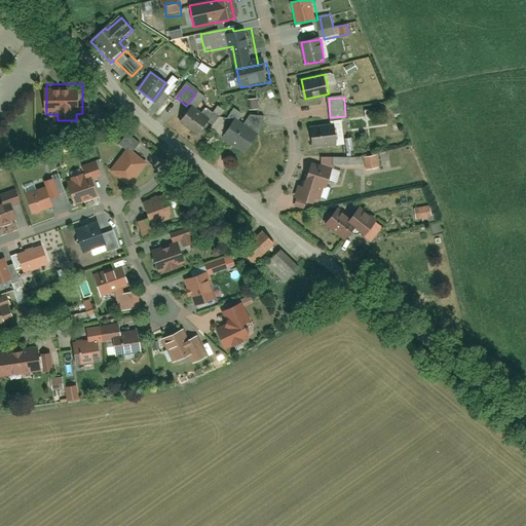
[(195,104),(180,122),(198,138),(214,119),(195,104)]
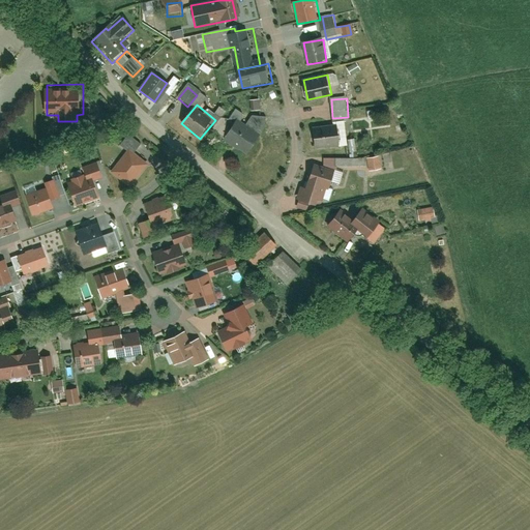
[(238,121),(226,140),(248,155),(261,137),(238,121)]
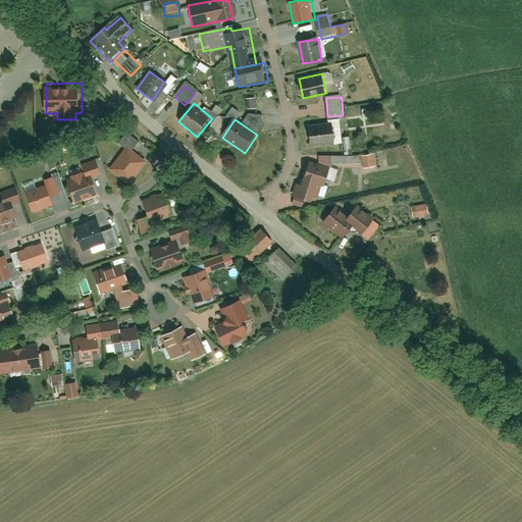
[(308,127),(309,147),(335,145),(334,125),(308,127)]
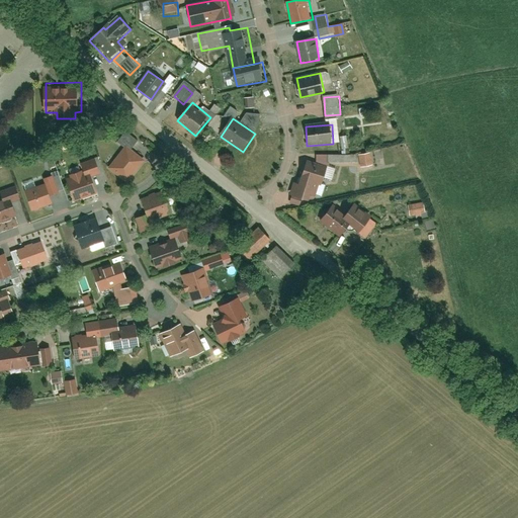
[(127,147),(132,150),(139,142),(126,132),(119,140),(127,147)]
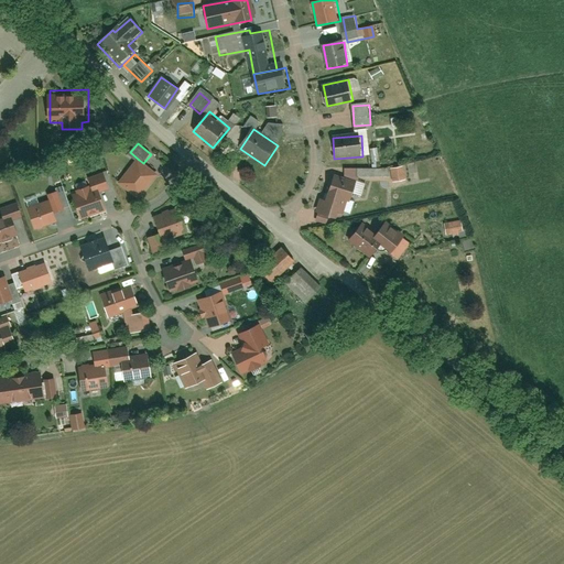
[(119,182),(139,199),(159,177),(143,163),(139,160),(119,182)]
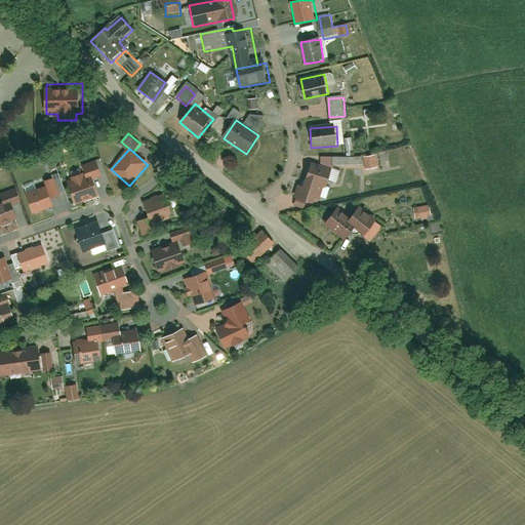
[(365,158),(366,169),(375,168),(374,157),(365,158)]
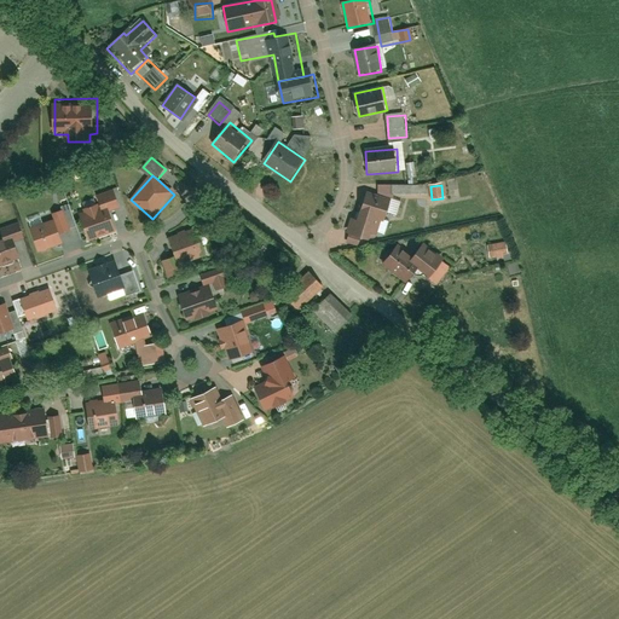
[(99,194),(103,209),(121,204),(117,189),(99,194)]
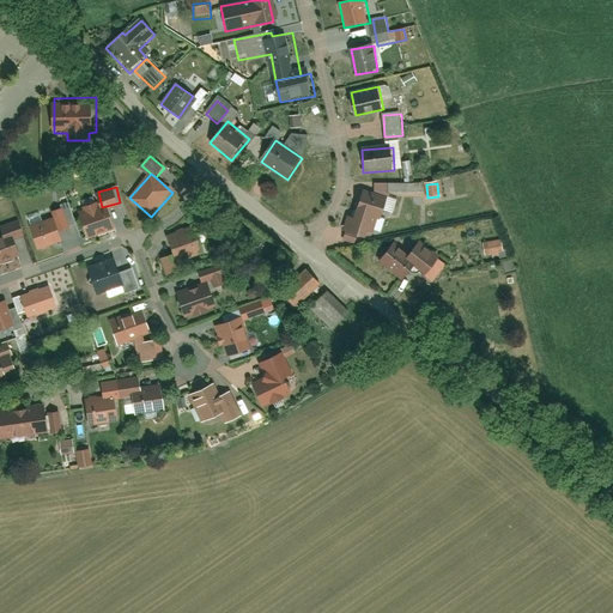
[(346,228),(368,236),(375,216),(383,219),(390,198),(365,188),(358,210),(360,211),(358,216),(352,213),(346,228)]
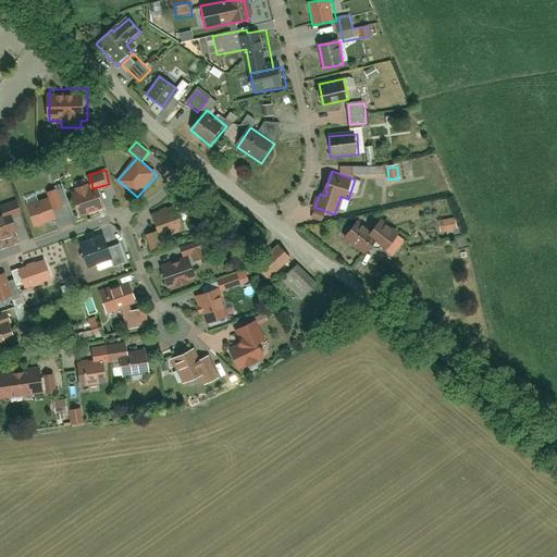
[(74,188),(76,196),(74,197),(79,218),(106,211),(100,190),(93,192),(90,184),(74,188)]
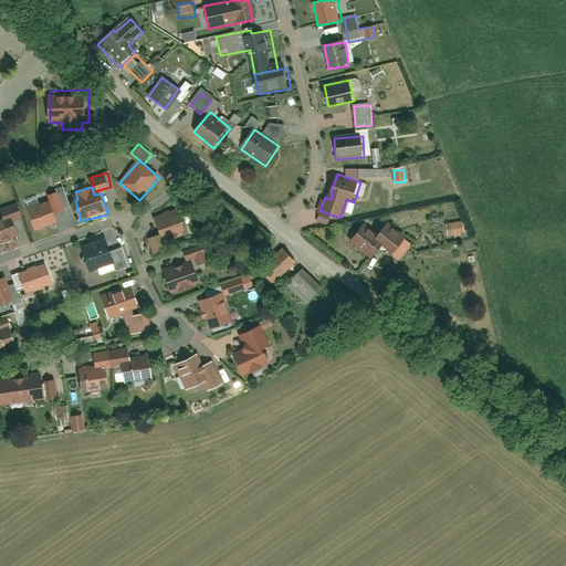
[(61,190),(51,194),(58,210),(66,207),(61,190)]
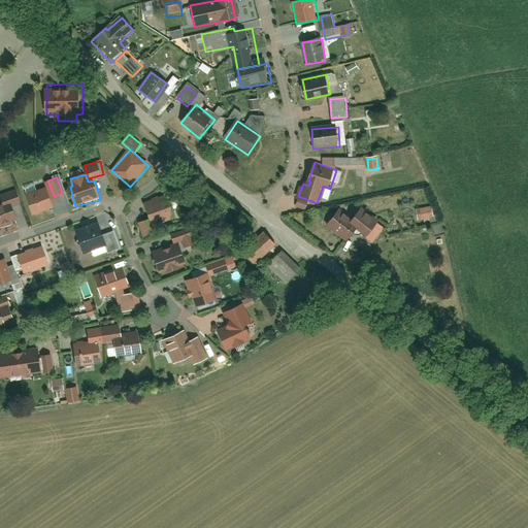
[(50,188),(27,197),(35,216),(57,206),(50,188)]
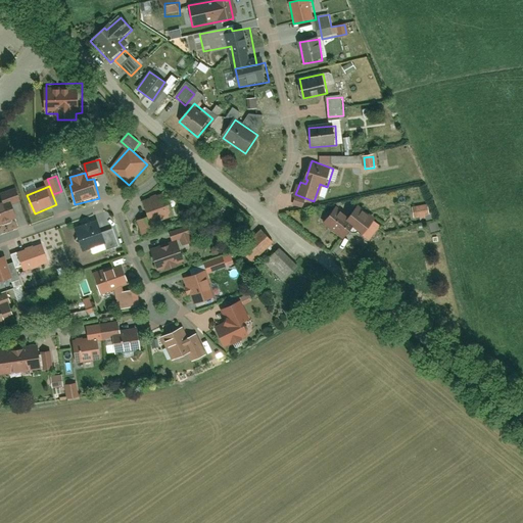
[(17,188),(0,193),(3,200),(19,195),(17,188)]
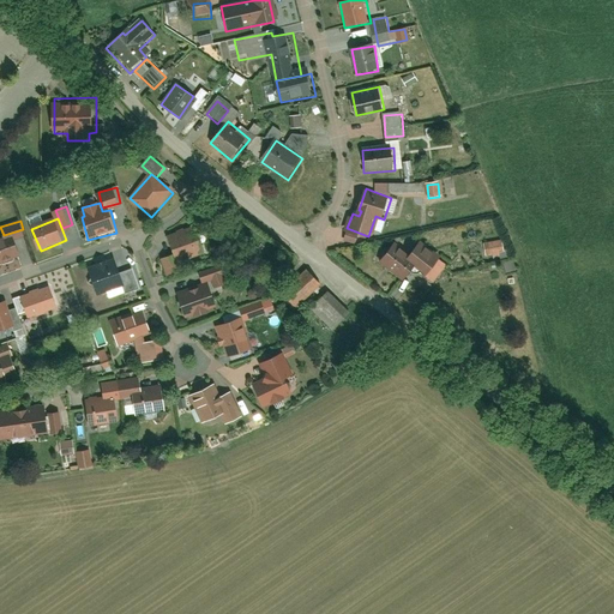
[(168,236),(176,263),(204,253),(196,228),(168,236)]
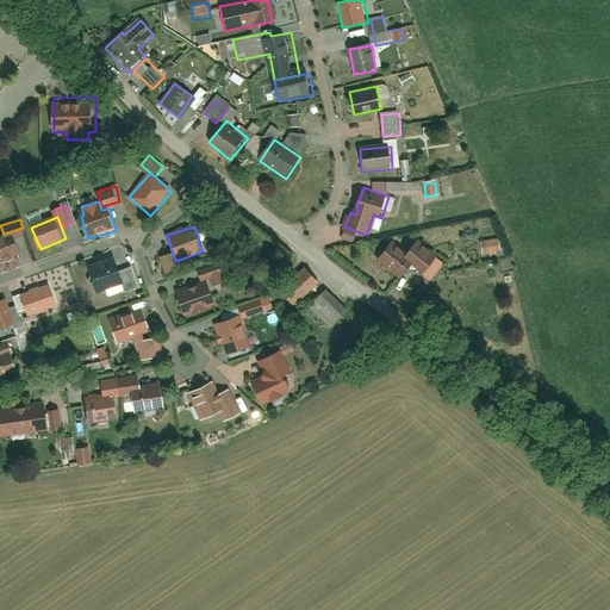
[(0,237),(0,259),(20,253),(14,234),(0,237)]
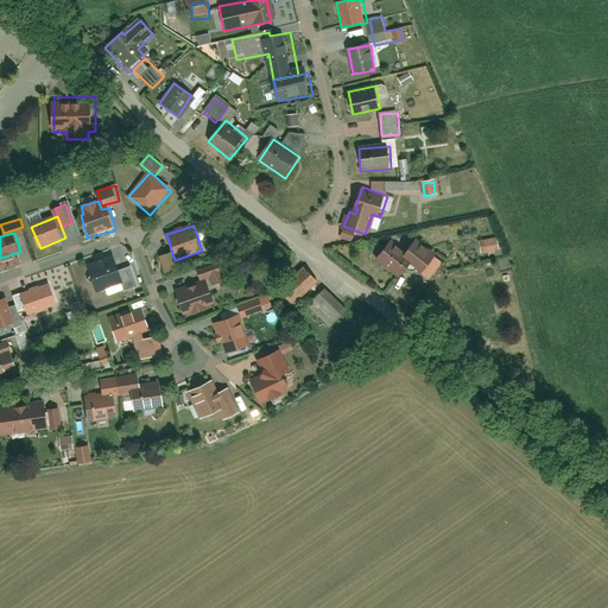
[(481,239),(481,254),(500,254),(500,239),(481,239)]
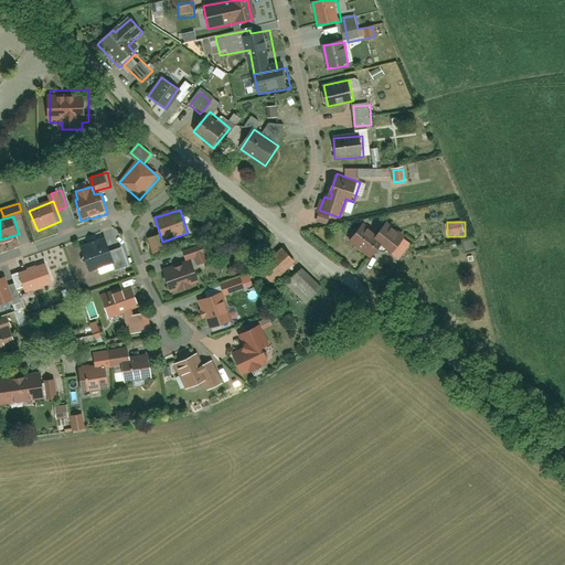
[(371,259),(382,245),(401,260),(414,243),(391,225),(379,240),(362,226),(349,243),(371,259)]
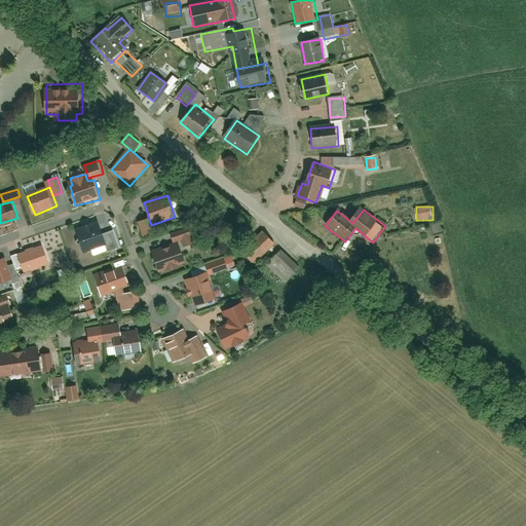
[(137,223),(142,240),(153,236),(147,219),(137,223)]
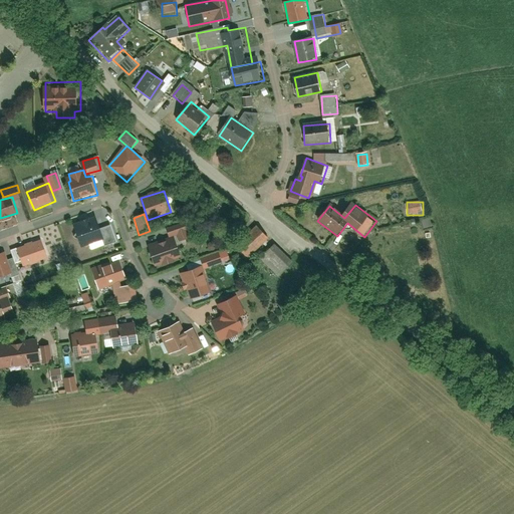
[(81,246),(104,240),(105,246),(121,242),(116,224),(105,227),(102,216),(74,224),(81,246)]
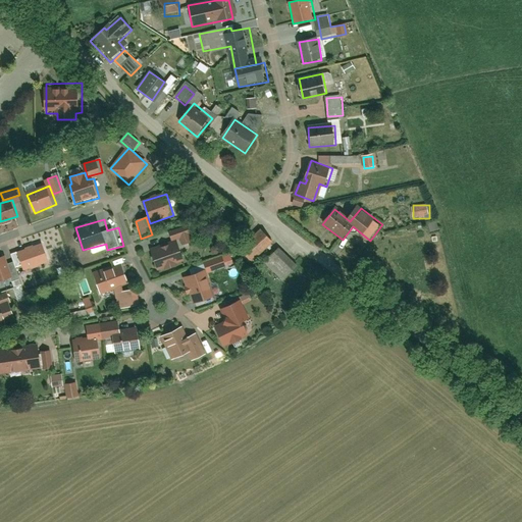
[(168,230),(171,243),(188,239),(185,226),(168,230)]
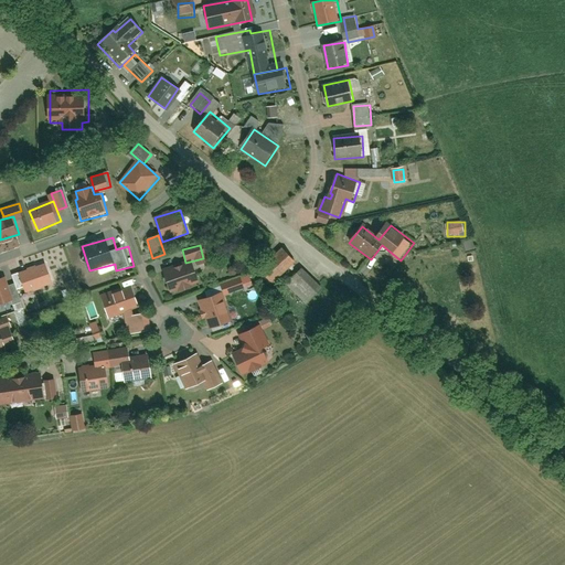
[(258,272),(275,286),(298,258),(283,245),(258,272)]
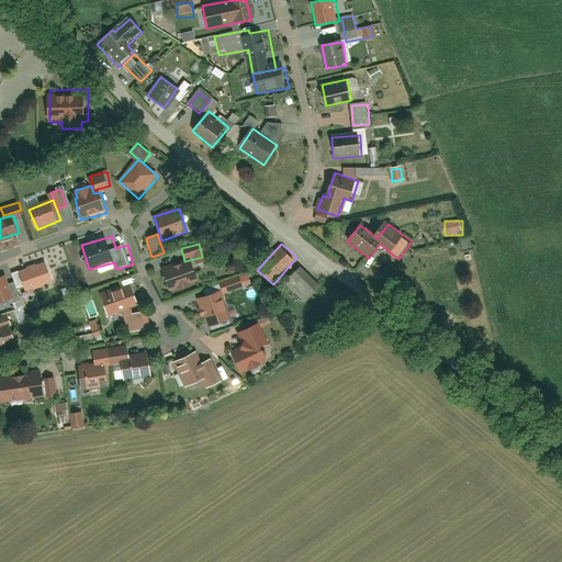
[(18,270),(26,293),(54,284),(46,260),(18,270)]
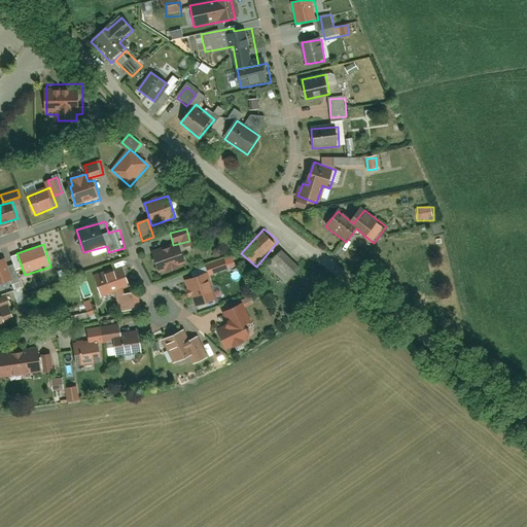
[(153,256),(159,273),(186,265),(181,247),(153,256)]
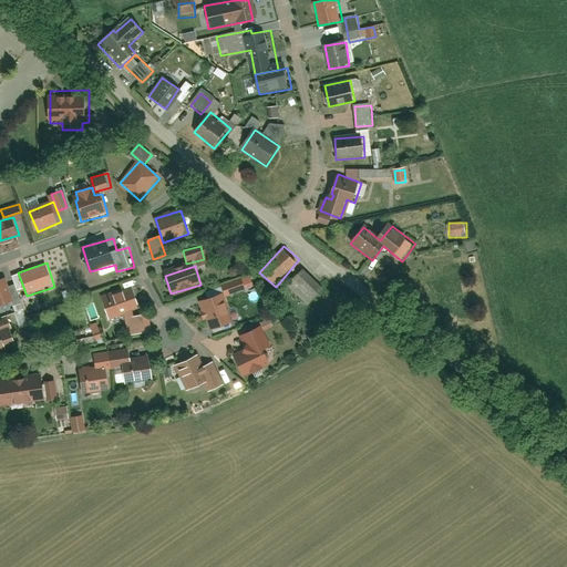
[(306,269),(286,288),(305,308),(323,289),(306,269)]
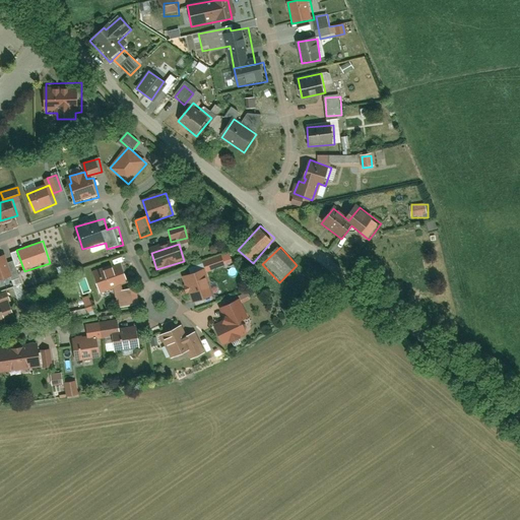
[(9,255),(14,268),(21,265),(16,252),(9,255)]
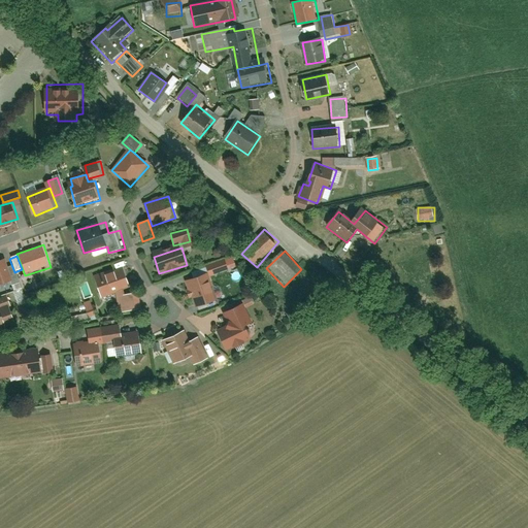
[(212,263),(218,276),(237,269),(233,256),(212,263)]
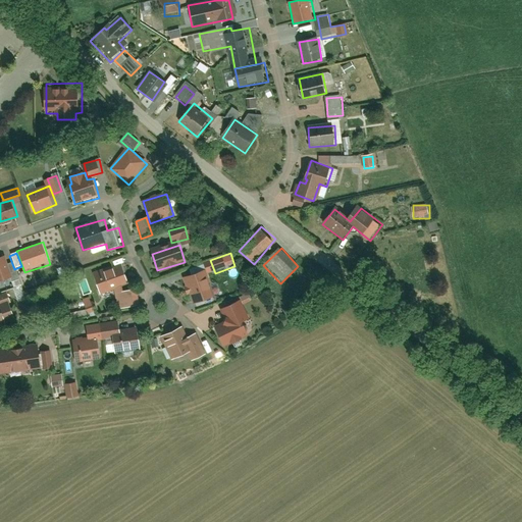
[(0,259),(0,281),(15,276),(8,256),(0,259)]
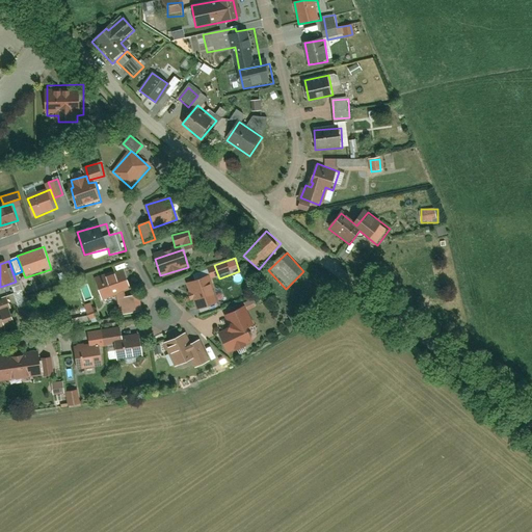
[(94,276),(101,299),(133,289),(126,267),(94,276)]
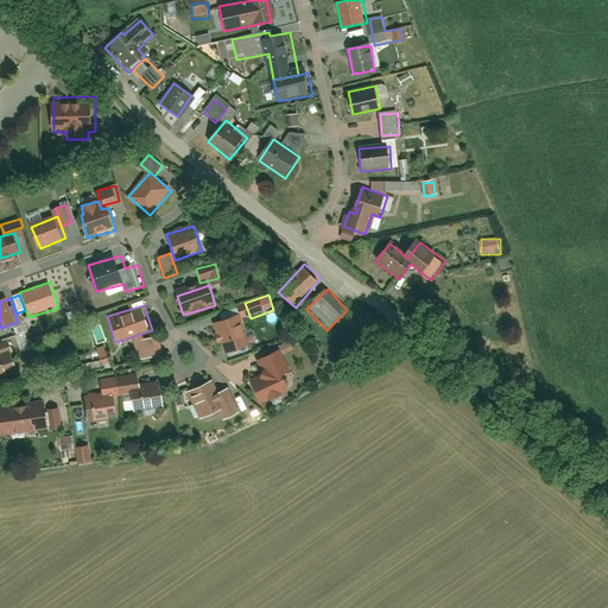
[(216,323),(226,354),(254,344),(245,314),(216,323)]
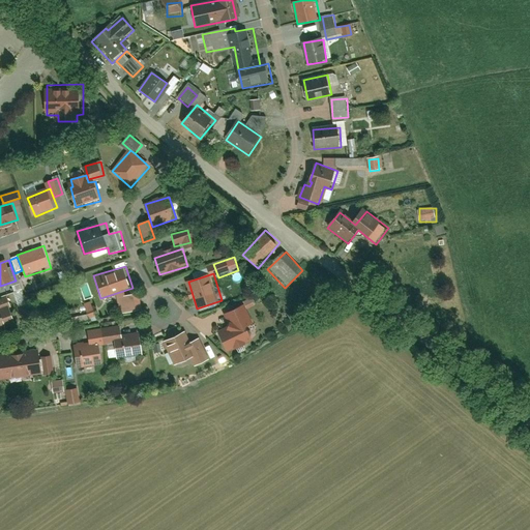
[(119,297),(120,312),(142,311),(141,296),(119,297)]
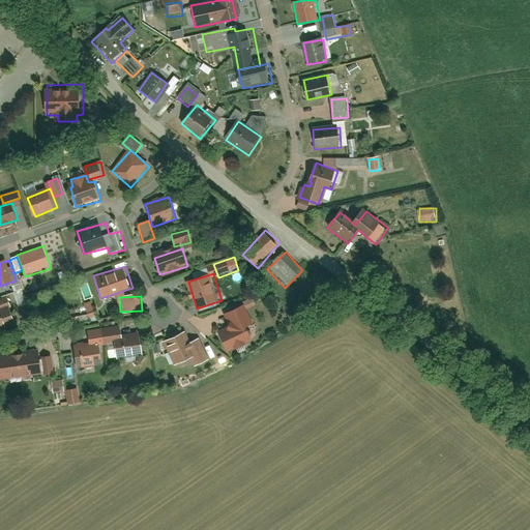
[(82,305),(86,320),(97,317),(93,302),(82,305)]
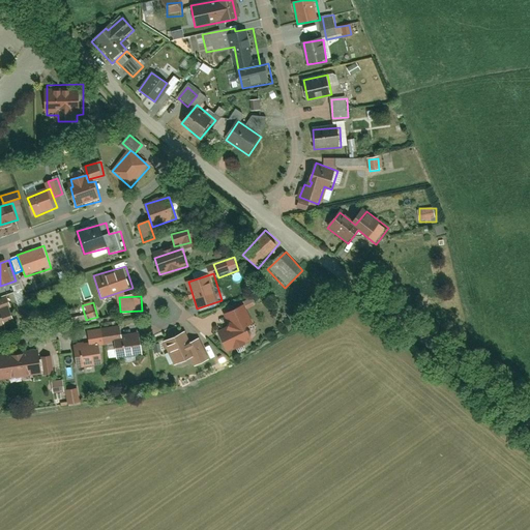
[(0,310),(0,330),(17,325),(10,306),(0,310)]
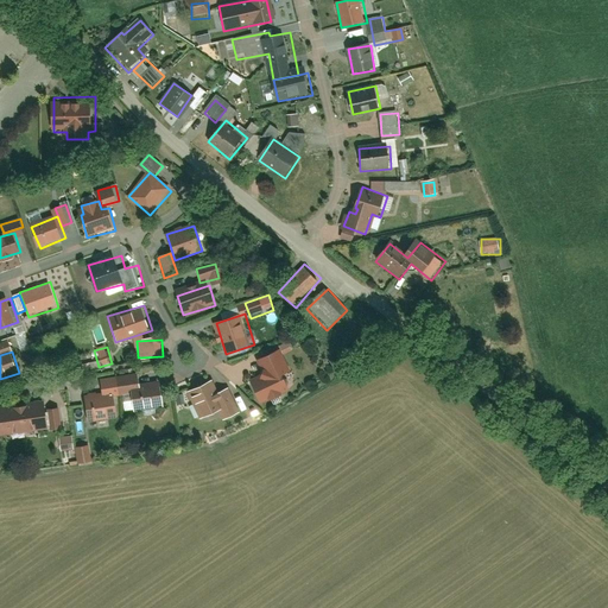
[(257,361),(263,377),(252,380),(260,403),(292,391),(286,373),(289,372),(282,352),(257,361)]
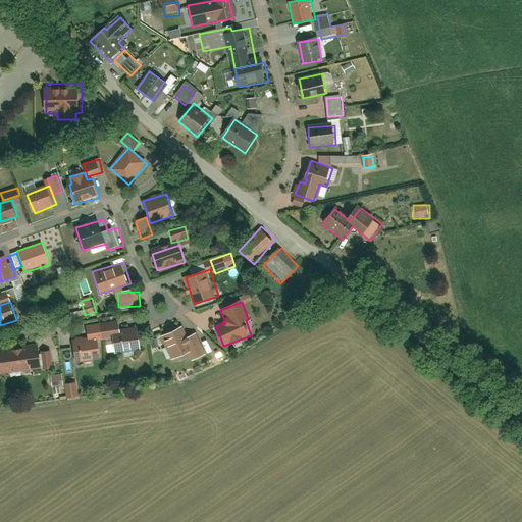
[(88,325),(89,338),(114,336),(116,353),(143,351),(141,329),(122,331),(121,322),(88,325)]
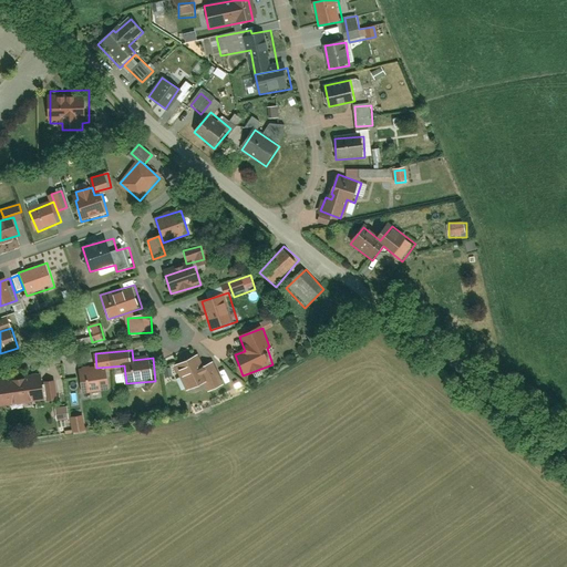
[(175,366),(185,390),(209,379),(199,356),(175,366)]
